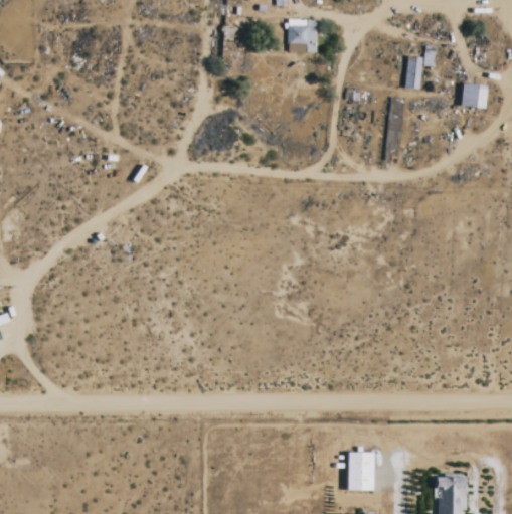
[(317,20),(289,19),(288,52),(316,53),(317,20)]
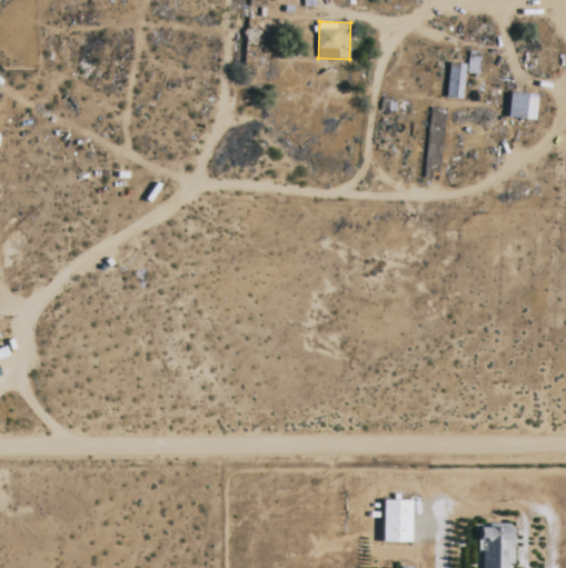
[(469,73),(482,75),(482,52),(470,51),(469,73)]
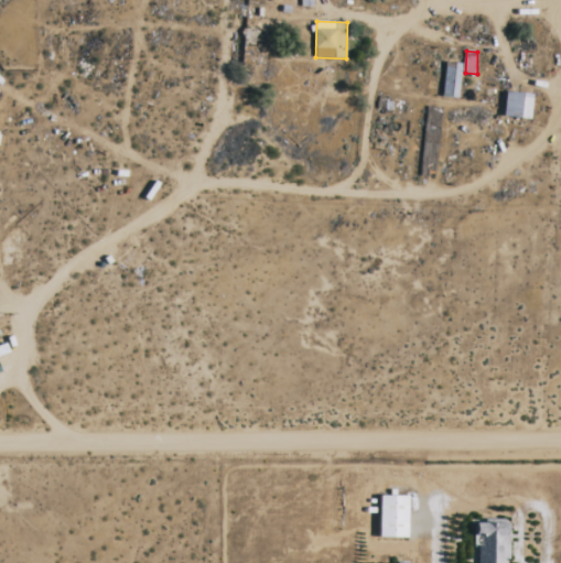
[(453,97),(461,98),(463,63),(455,63),(453,97)]
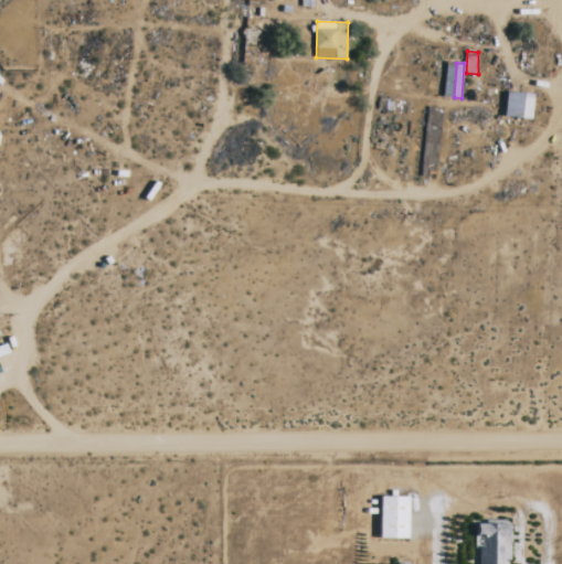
[(533,120),(536,95),(509,92),(507,117),(533,120)]
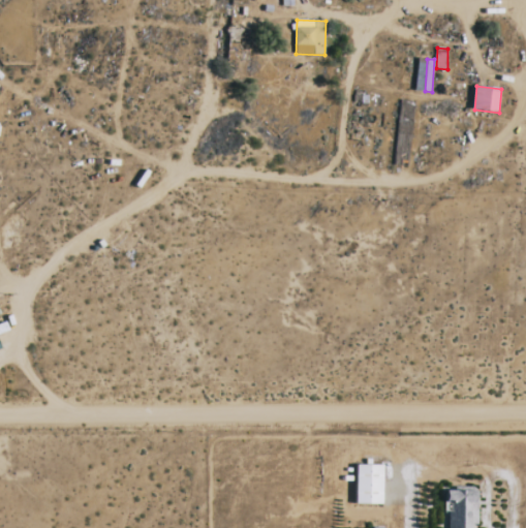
[(383,503),(384,464),(358,463),(357,502),(383,503)]
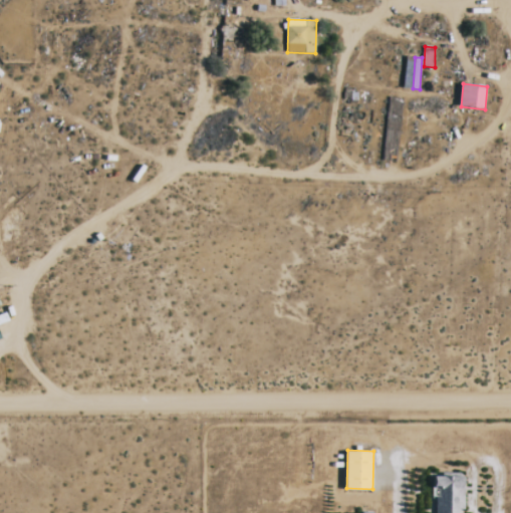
[(460,512),(461,509),(466,509),(465,473),(434,473),(434,512),(460,512)]
